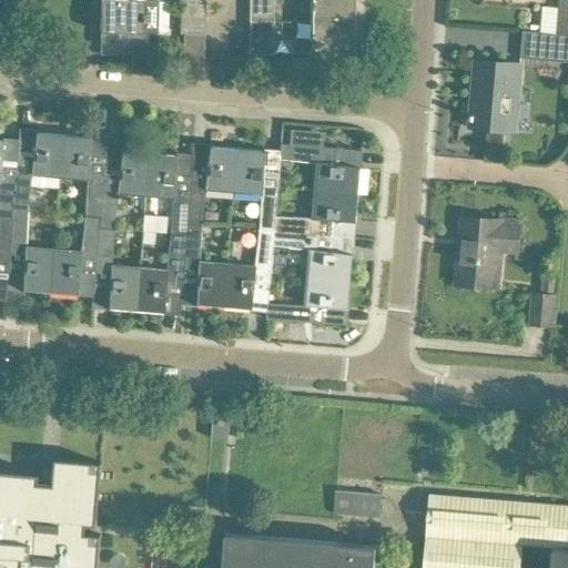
[(142,32),(142,0),(100,0),(100,53),(130,54),(146,54),(146,32),(142,32)]
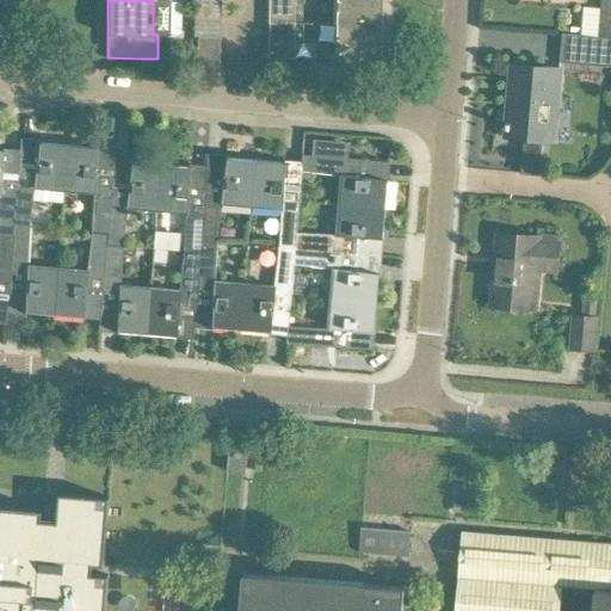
[(220,0),(195,0),(193,36),(220,36),(220,0)]
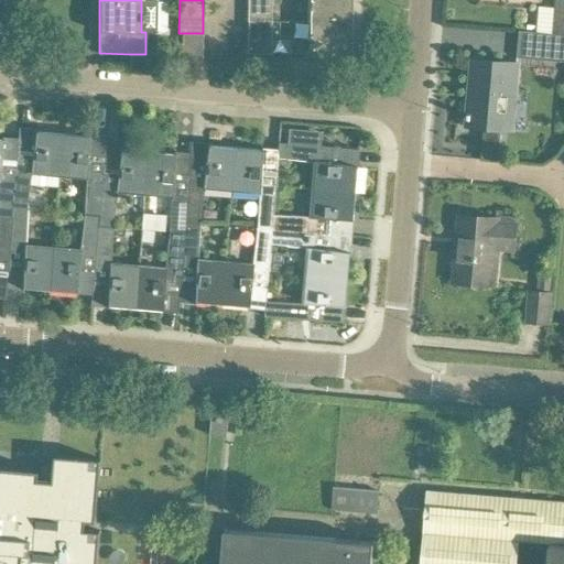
[(247,0),(247,21),(271,21),(271,0),(247,0)]
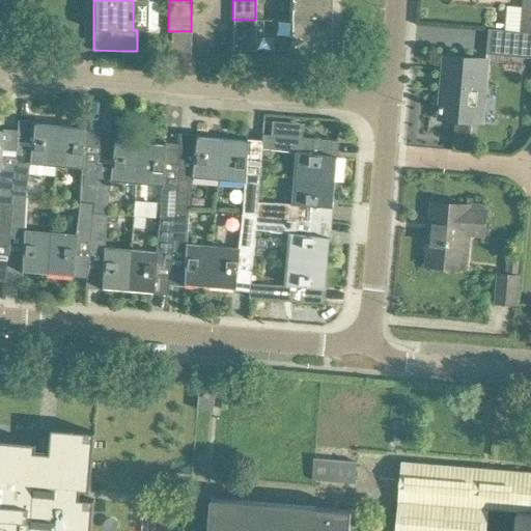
[(290,0),(290,20),(330,21),(330,0),(290,0)]
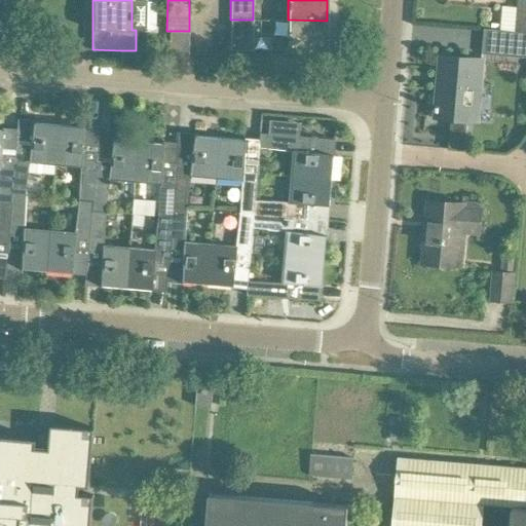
[(525,0),(517,0),(515,31),(525,31),(525,0)]
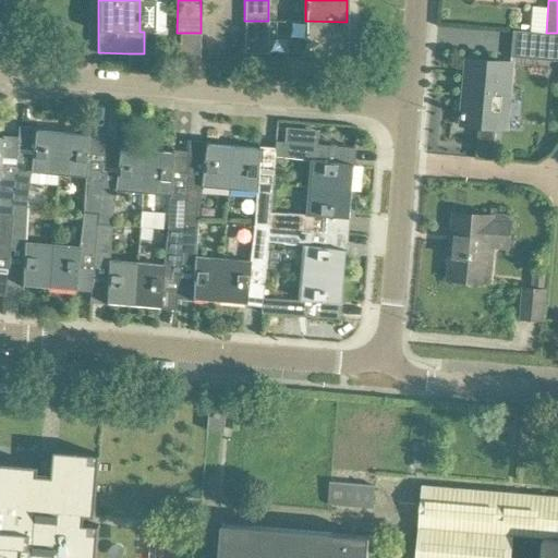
[(268,53),(268,52),(268,21),(244,21),(244,52),(268,53)]
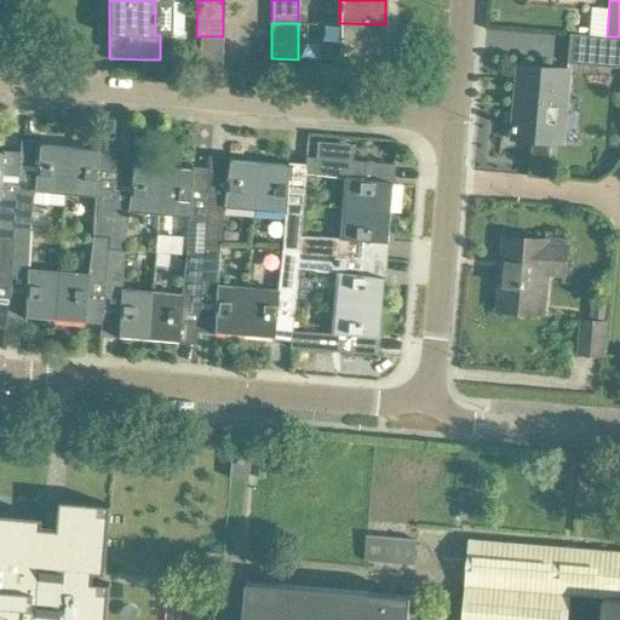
[(385,24),(339,23),(339,59),(383,61),(385,61),(385,24)]
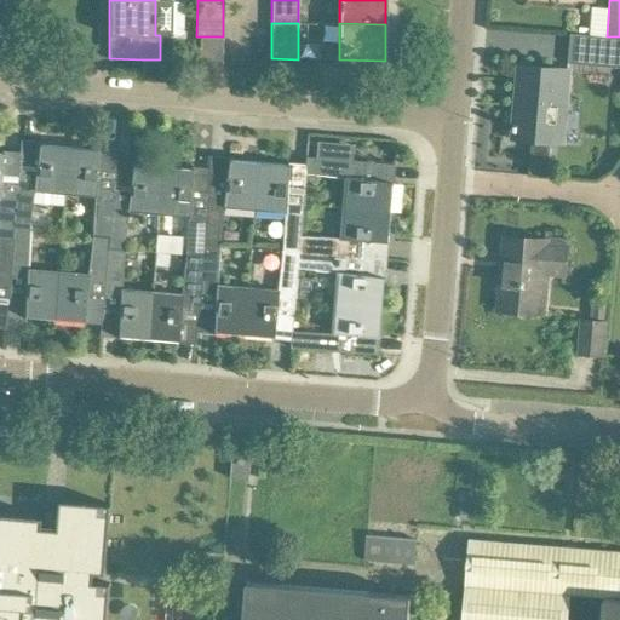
[(568,63),(619,68),(619,36),(607,36),(570,34),(568,63)]
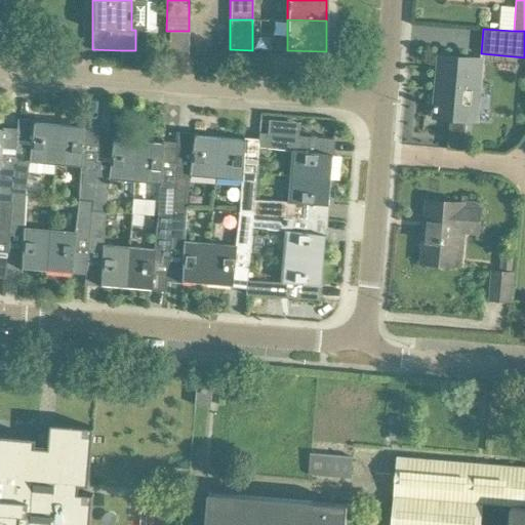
[(481,59),(440,55),(435,117),(470,120),(472,86),(479,87),(481,59)]
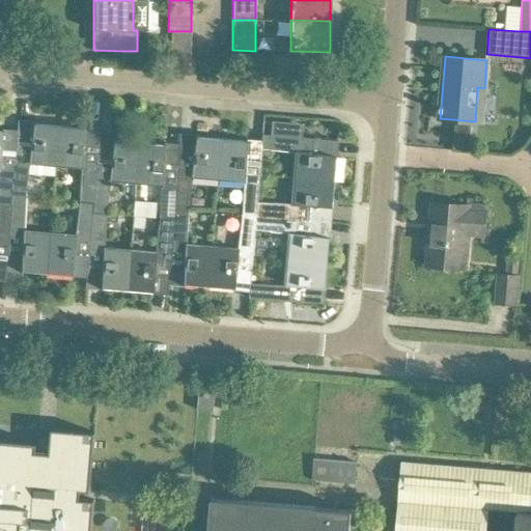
[(30,163),(56,165),(59,126),(34,123),(34,119),(33,119),(30,146),(17,145),(17,138),(12,195),(27,197),(30,163)]
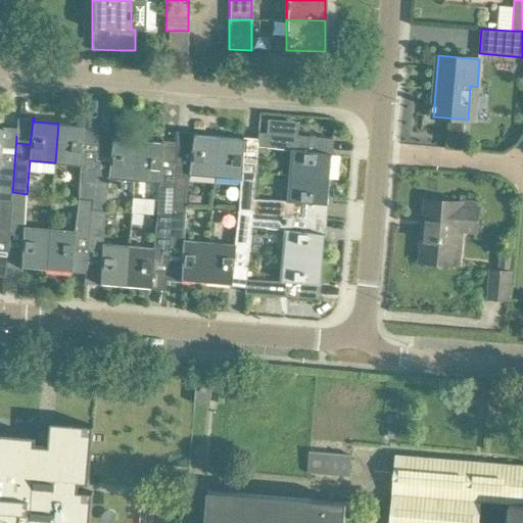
[(82,126),(58,124),(55,162),(79,164),(76,198),(91,199),(97,126),(88,125),(86,149),(82,148),(83,122),(82,122),(82,126)]
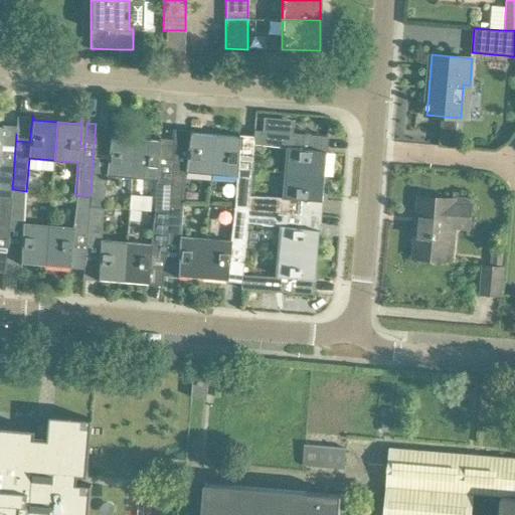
[(1,127),(0,127),(0,198),(11,200),(12,189),(16,134),(15,134),(14,151),(0,150),(2,123),(1,123),(1,127)]
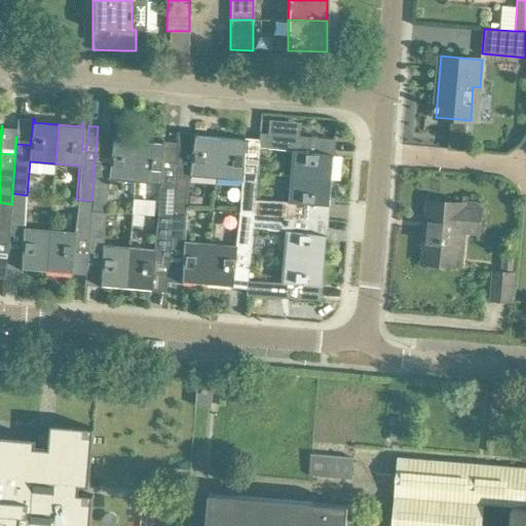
[(98,144),(97,144),(99,126),(98,126),(91,200),(90,211),(107,212),(110,179),(134,181),(138,141),(113,139),(114,135),(113,135),(109,162),(96,161),(98,144)]
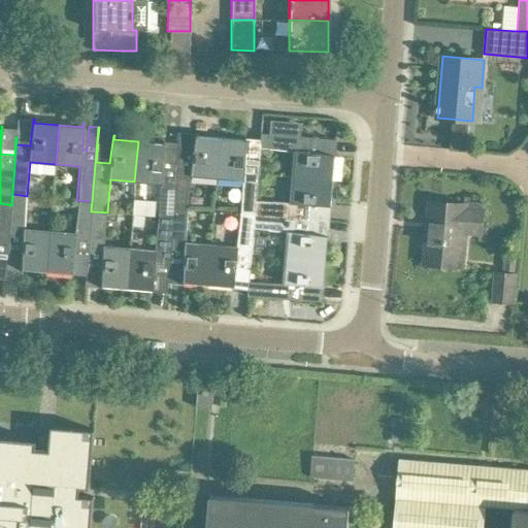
[(175,168),(172,208),(190,210),(193,176),(216,178),(219,138),(195,136),(196,132),(195,132),(192,159),(177,158),(178,152),(177,151),(175,168)]
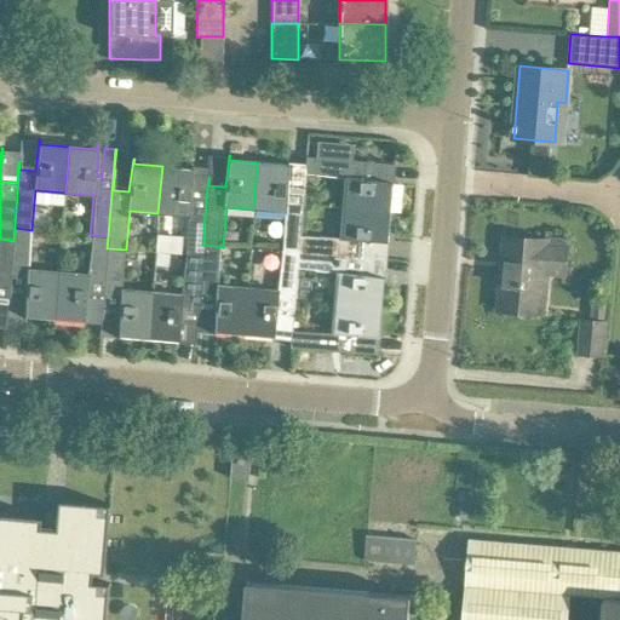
[(305,161),(304,174),(344,178),(342,207),(388,211),(390,183),(395,184),(395,183),(363,179),(365,162),(373,164),(373,162),(352,160),(316,158),(305,156),(305,161)]
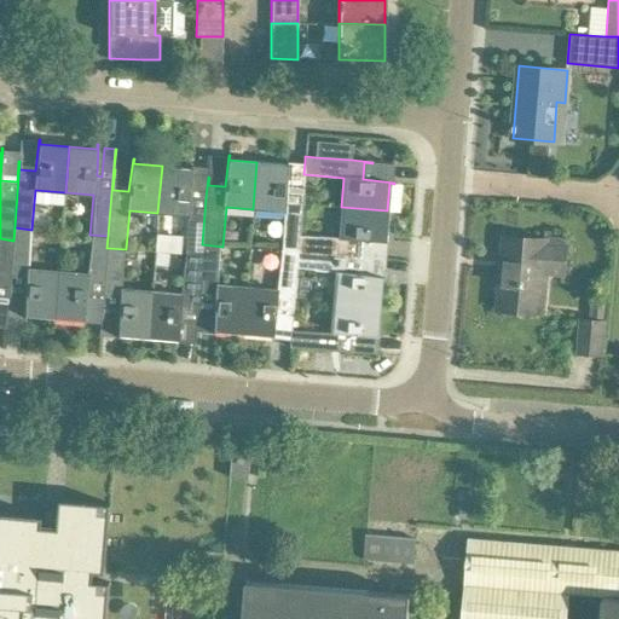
[(256,162),(253,209),(283,212),(281,252),(296,253),(298,236),(302,194),(285,191),(288,160),(287,160),(285,165),(256,162)]
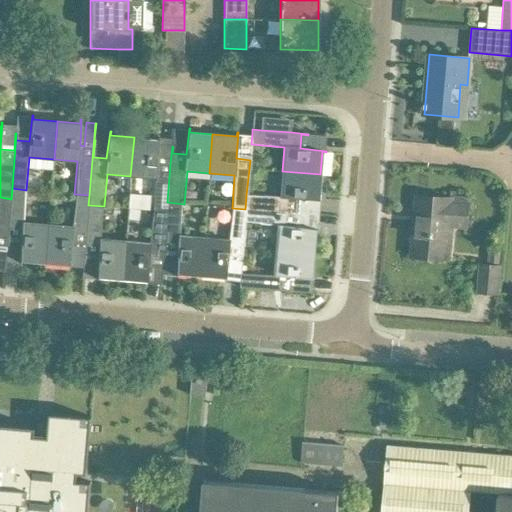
[(157,139),(134,137),(130,176),(155,179),(152,210),(166,212),(167,202),(170,163),(157,162),(158,135),(157,135),(157,139)]
